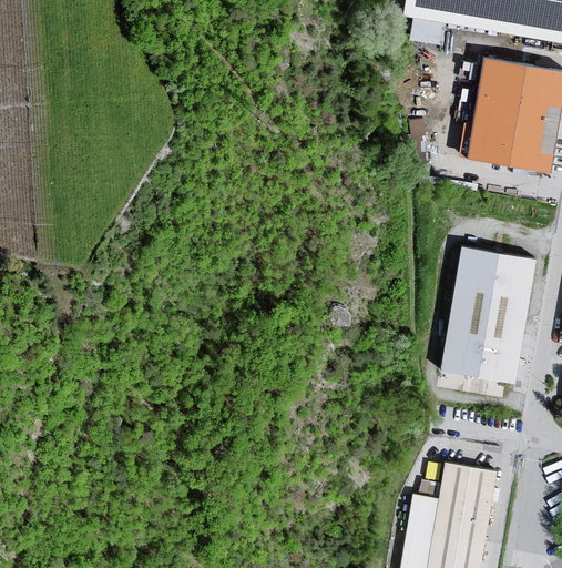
[(561,0),(409,0),(407,13),(561,39),(561,0)]
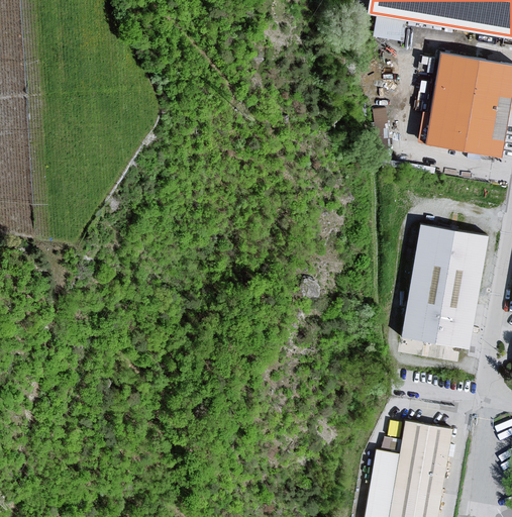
[(511,66),(438,54),(422,143),(505,158),(511,119),(511,66)]
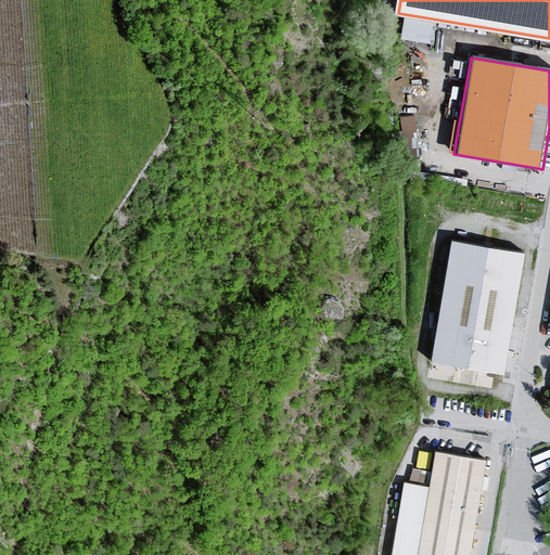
[(421,127),(408,128),(409,146),(421,145),(421,127)]
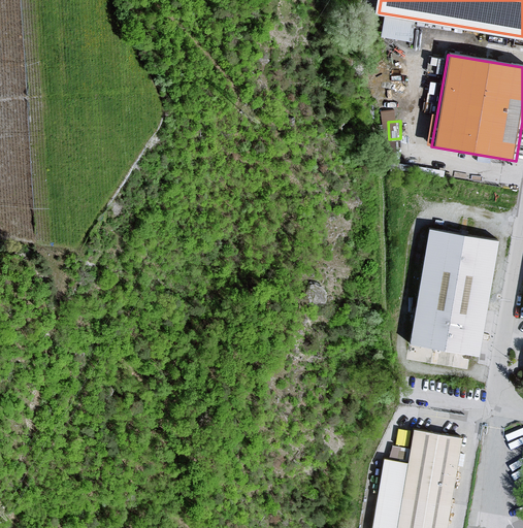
[(410,343),(480,356),(499,241),(429,229),(410,343)]
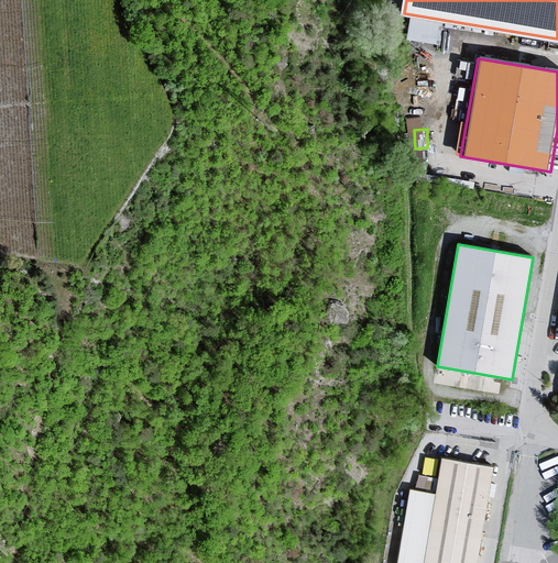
[(482,562),(500,468),(444,459),(437,495),(414,492),(401,562),(482,562)]
